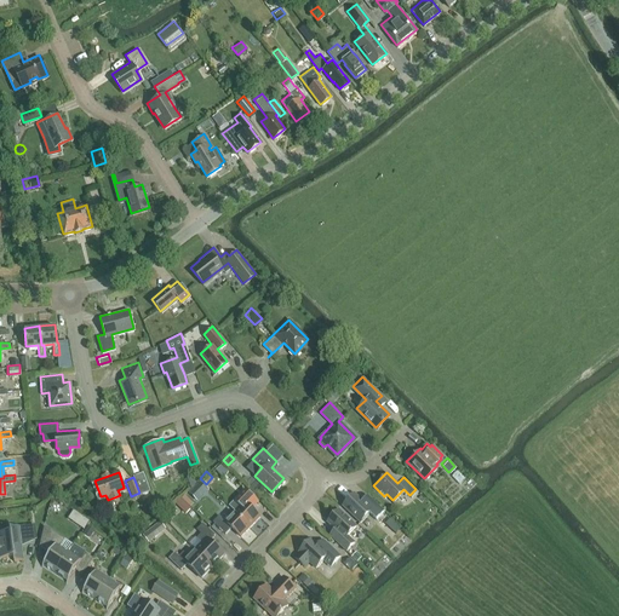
[(207,487),(200,479),(189,491),(196,499),(207,487)]
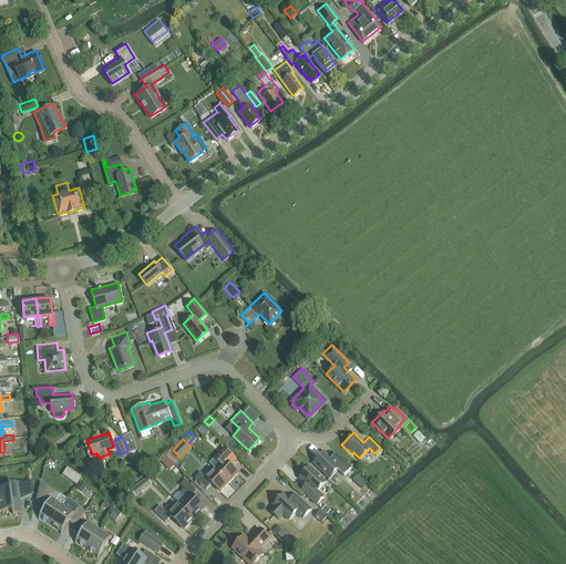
[(228,480),(237,471),(227,462),(234,455),(223,445),(213,457),(218,461),(214,467),(228,480)]
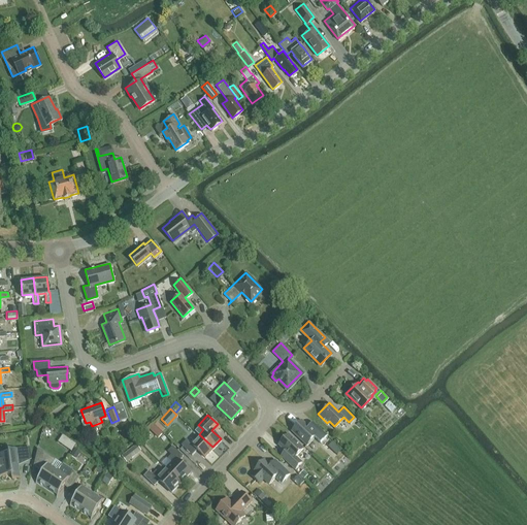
[(291,429),(305,444),(314,435),(320,441),(326,434),(313,421),(307,425),(301,419),(291,429)]
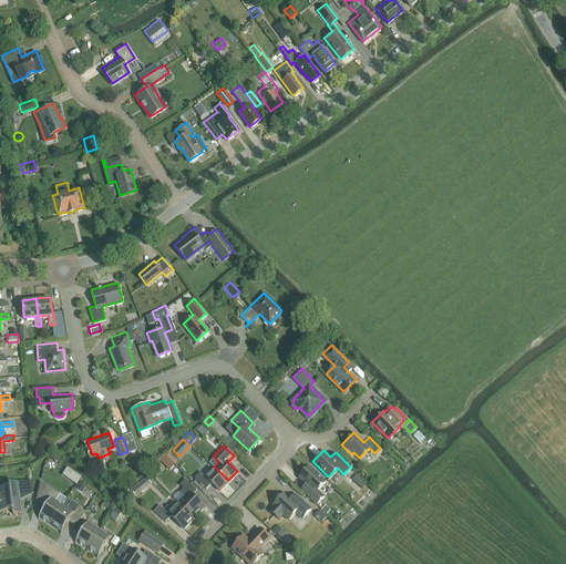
[(168,468),(173,462),(164,453),(160,459),(168,468)]
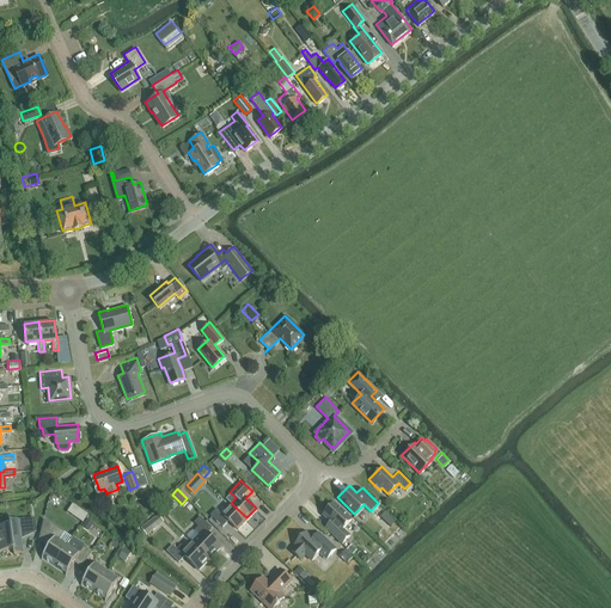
[(56,495),(48,499),(53,508),(61,504),(56,495)]
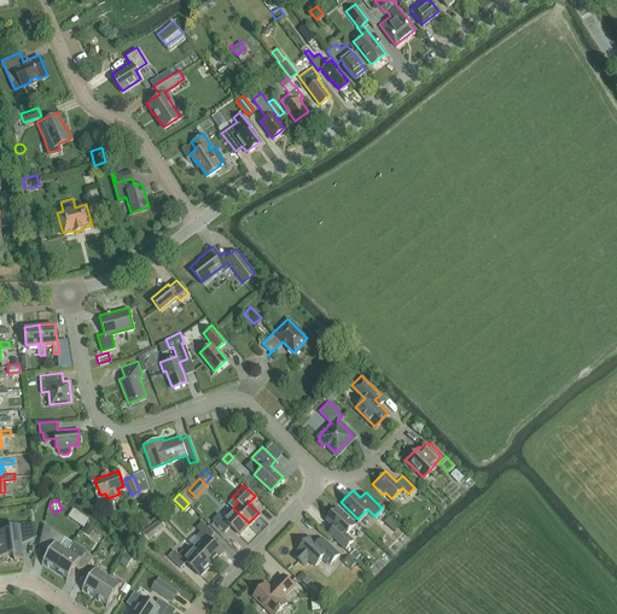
[(337,506),(325,518),(333,526),(327,532),(344,548),(353,539),(345,532),(354,522),(337,506)]
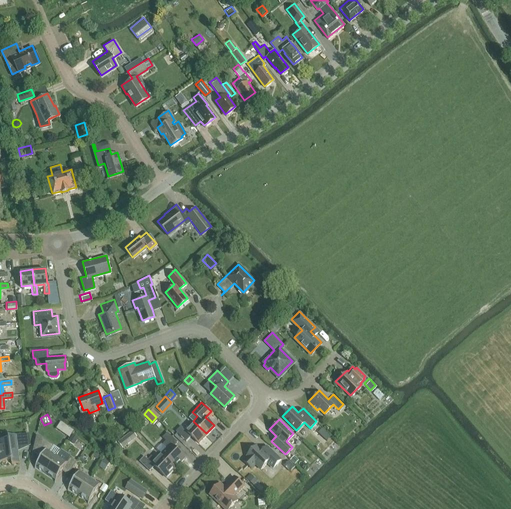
[(206,433),(193,421),(188,425),(183,420),(175,429),(185,439),(190,434),(198,441),(206,433)]
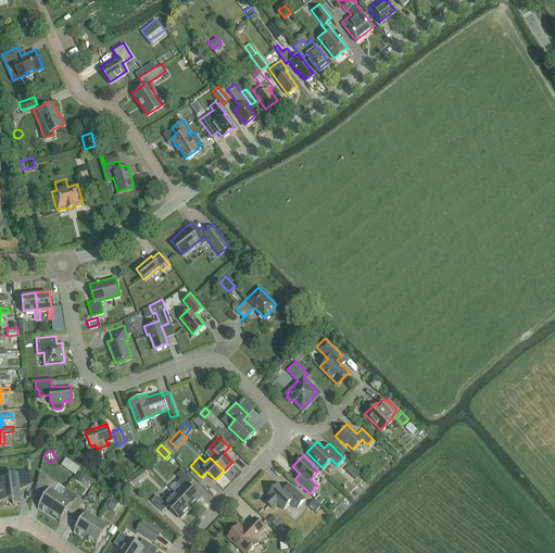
[(77,467),(73,464),(68,472),(73,474),(77,467)]
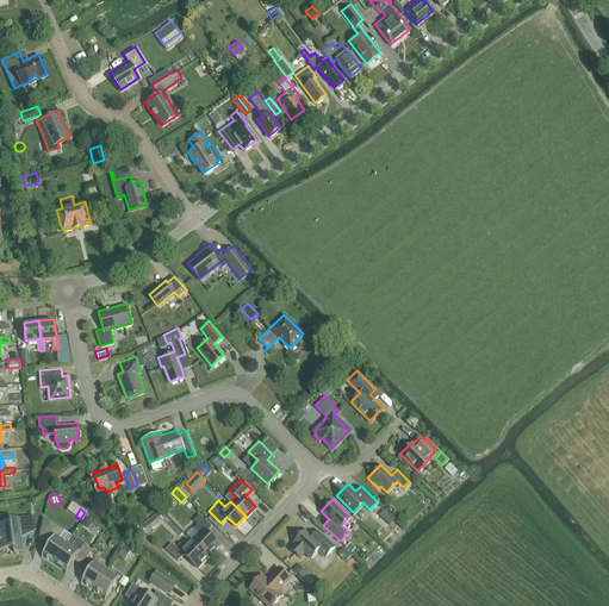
[(393,519),(383,510),(378,514),(389,524),(393,519)]
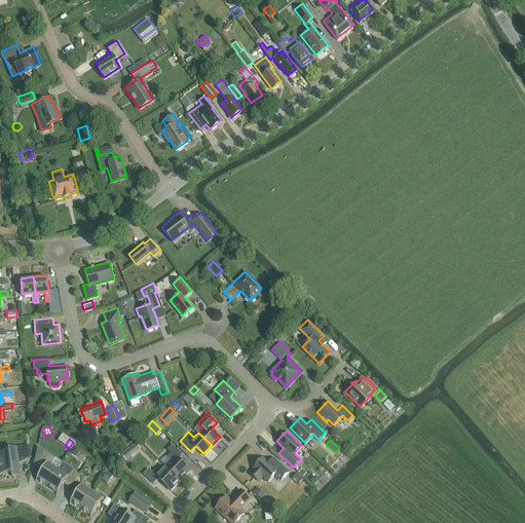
[(135,441),(120,452),(125,458),(140,447),(135,441)]
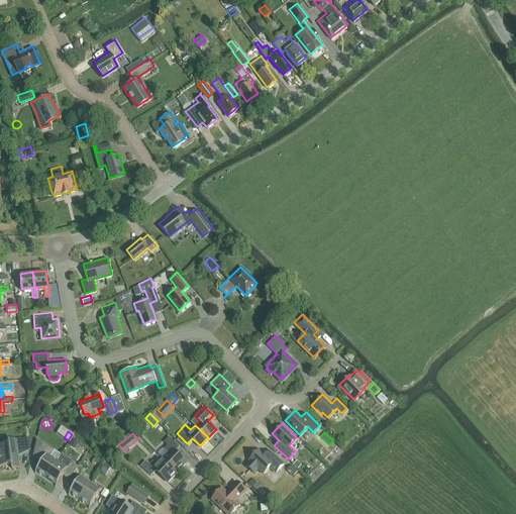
[(173,449),(178,444),(168,434),(163,439),(167,443),(163,446),(167,450),(162,456),(176,471),(185,460),(173,449)]
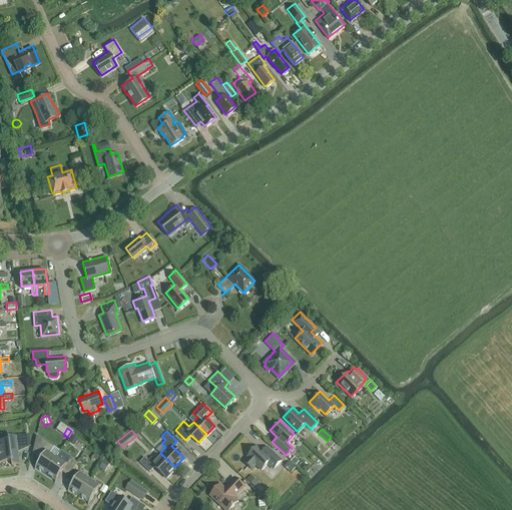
[(0,460),(10,459),(11,463),(18,462),(16,446),(22,445),(21,433),(7,435),(8,439),(0,439),(0,460)]
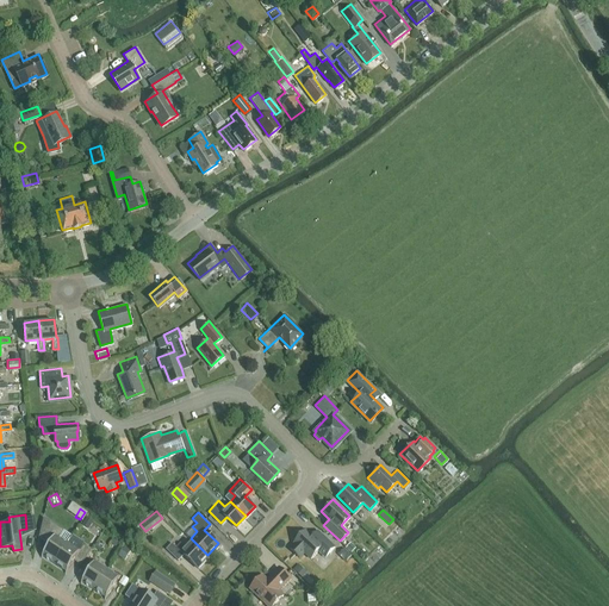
[(87,526),(92,519),(86,514),(81,523),(87,526)]
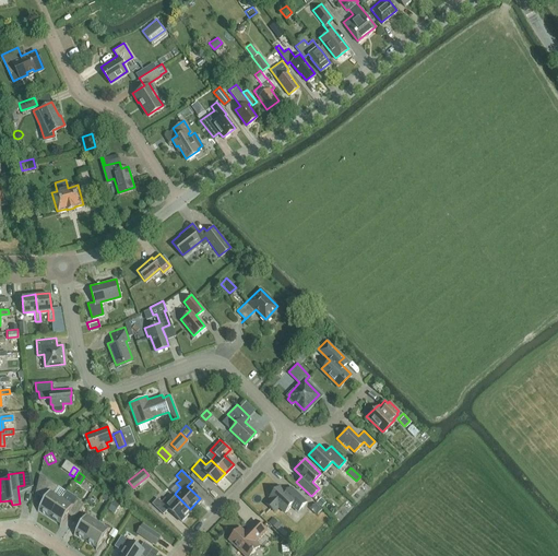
[(39,473),(35,489),(40,492),(46,495),(44,497),(37,507),(49,515),(66,489),(57,485),(39,473)]
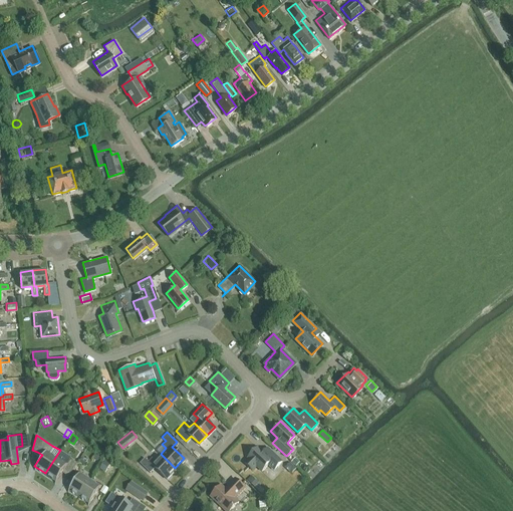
[(248,457),(244,461),(251,468),(255,464),(261,469),(267,463),(273,469),(276,465),(281,460),(270,449),(267,446),(262,451),(256,446),(247,456),(248,457)]
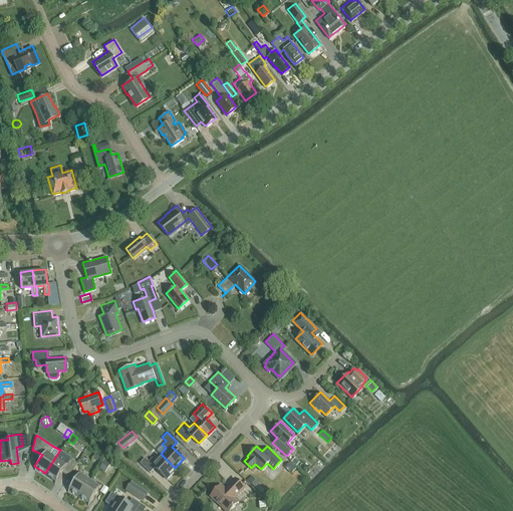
[(60,450),(45,473),(55,480),(61,471),(63,468),(68,472),(76,461),(69,457),(60,450)]
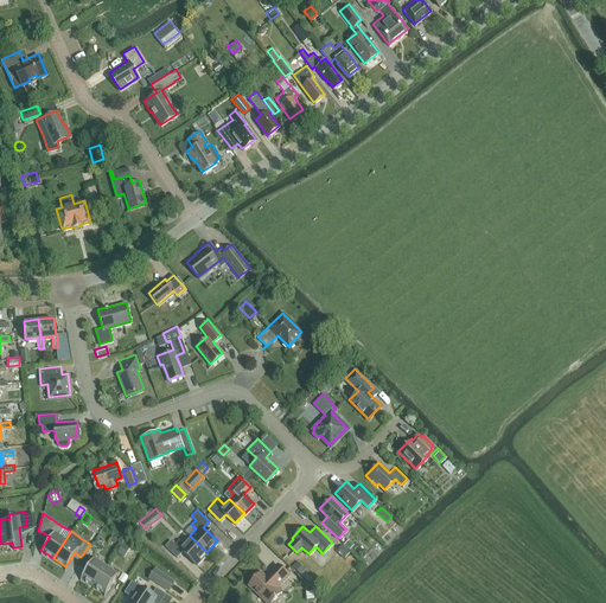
[(196,564),(206,552),(190,536),(183,543),(178,538),(173,541),(170,538),(164,544),(176,556),(182,550),(196,564)]
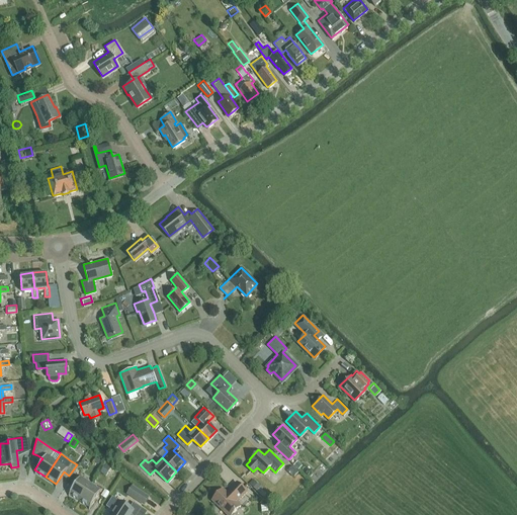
[(300,463),(296,458),(291,463),(296,467),(300,463)]
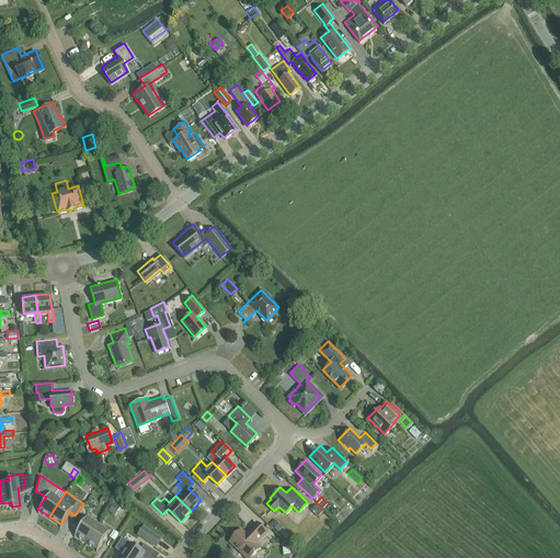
[(110,507),(115,511),(121,504),(114,500),(110,507)]
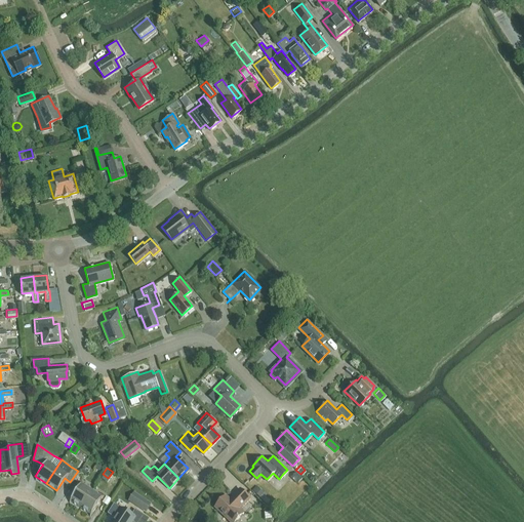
[(300,476),(294,470),(289,476),(295,482),(300,476)]
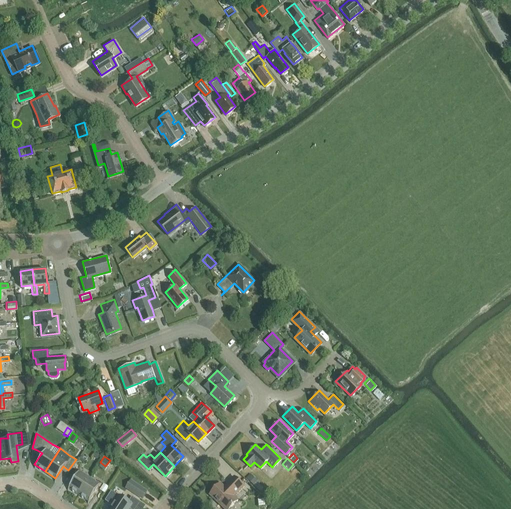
[(78,493),(89,476),(79,469),(67,486),(78,493)]
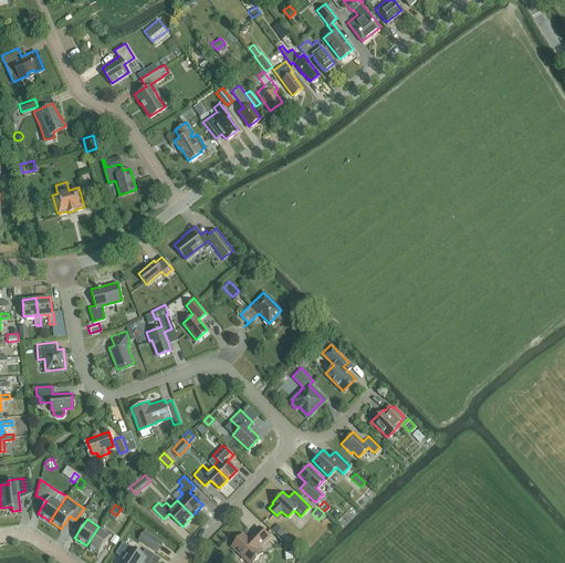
[(249,562),(262,551),(259,548),(269,537),(258,524),(249,533),(250,534),(248,537),(242,532),(230,545),(249,562)]
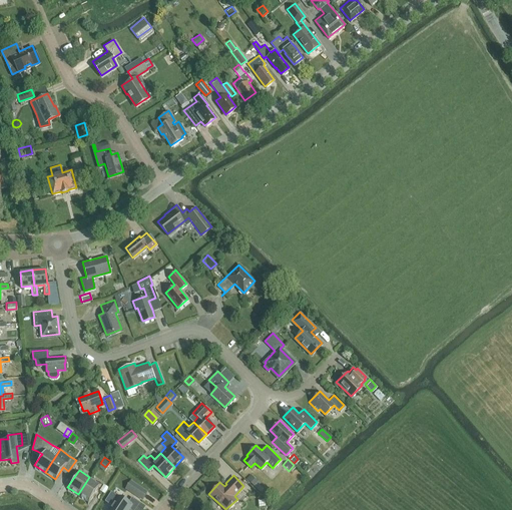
[(89,477),(78,494),(88,501),(100,484),(89,477)]
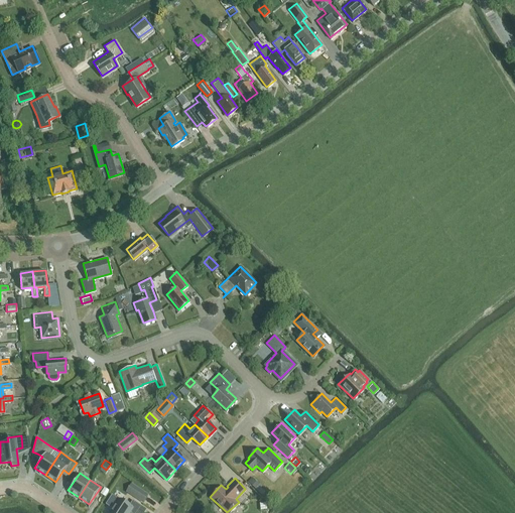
[(256,489),(260,486),(261,484),(257,480),(252,484),(256,489)]
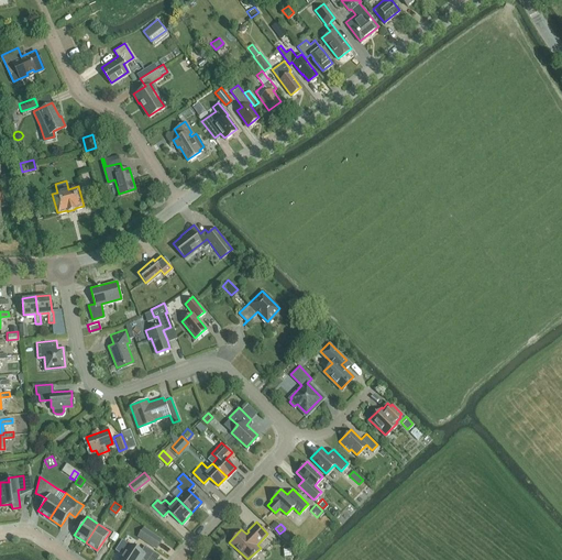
[(162,538),(143,526),(136,535),(155,548),(162,538)]
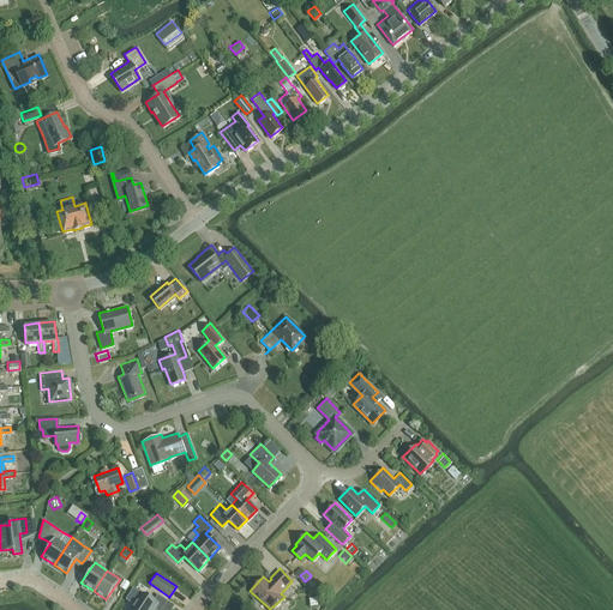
[(122,577),(118,585),(125,589),(128,581),(122,577)]
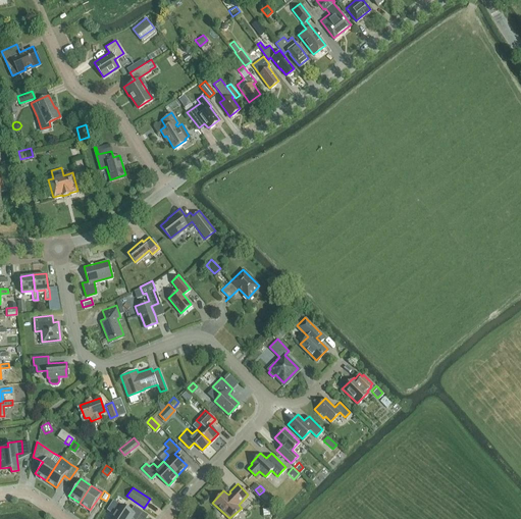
[(110,518),(127,518),(129,517),(133,518),(136,518),(142,510),(134,505),(129,510),(120,504),(110,518)]
